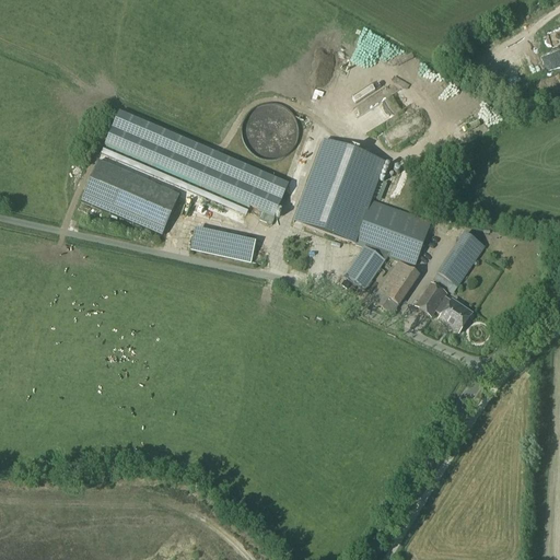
[(559,26),(546,33),(549,41),(559,35),(559,26)]
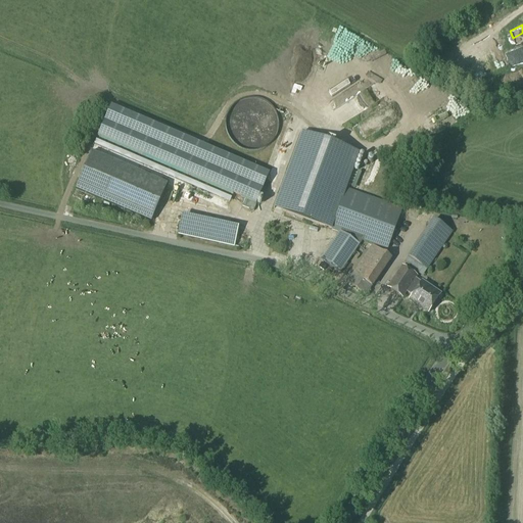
[(473,75),(481,74),(480,64),(471,65),(473,75)]
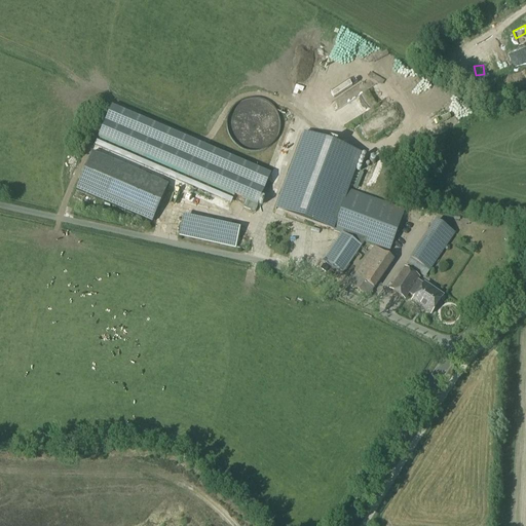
[(452,85),(456,78),(435,66),(430,73),(452,85)]
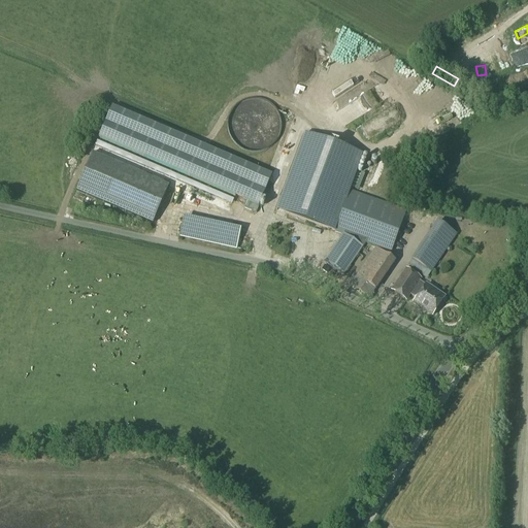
[(98,138),(257,206),(270,175),(110,107),(98,138)]
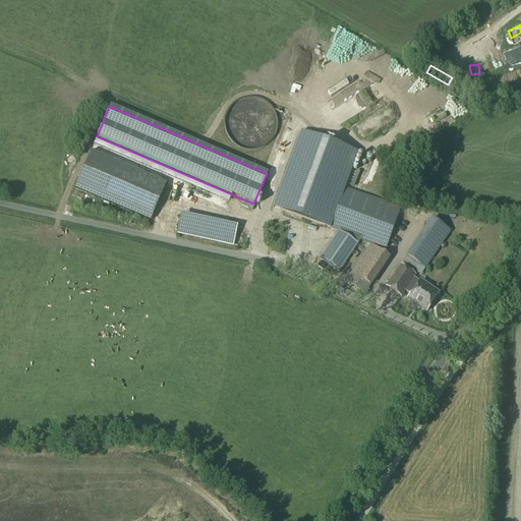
[(337,141),(362,132),(359,123),(334,132),(337,141)]
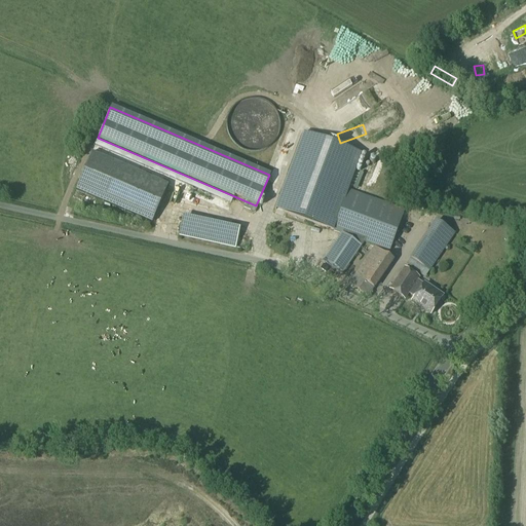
[(302,134),(274,211),(332,231),(343,202),(346,193),(347,193),(361,155),(302,134)]
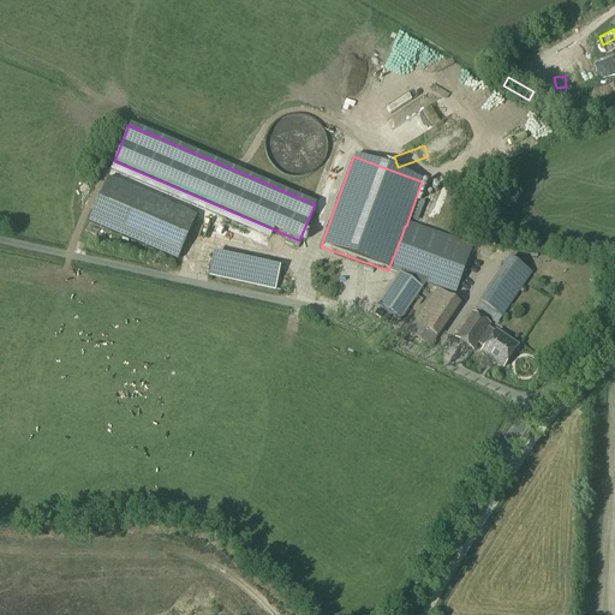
[(199,208),(109,169),(91,214),(180,252),(199,208)]
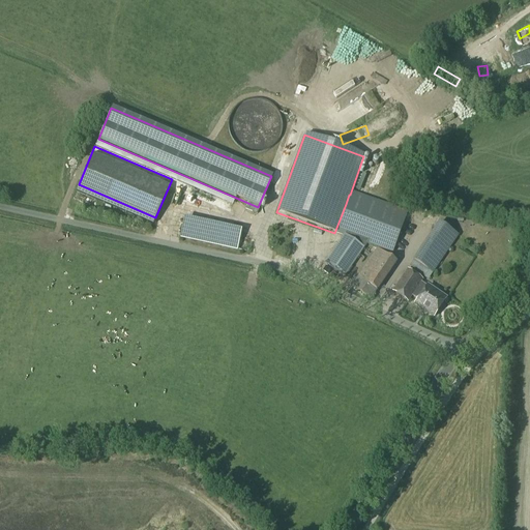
[(350,195),(349,195),(346,204),(334,233),(334,234),(343,237),(324,264),(344,277),(366,245),(392,255),(407,215),(350,195)]
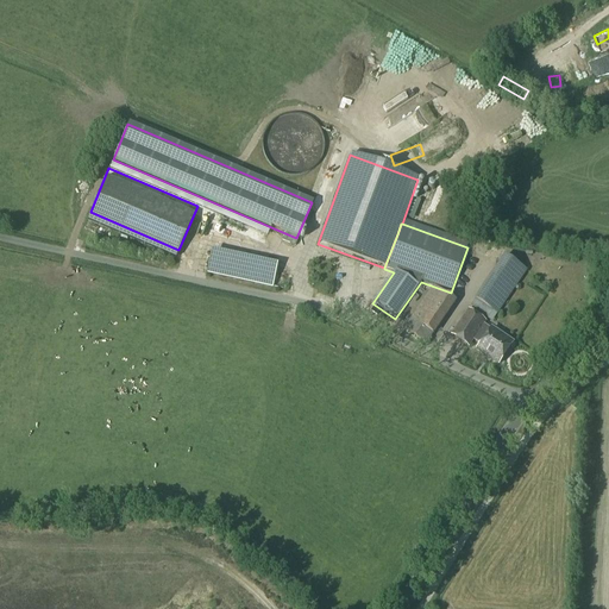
[(496,315),(526,271),(503,256),(473,300),(496,315)]
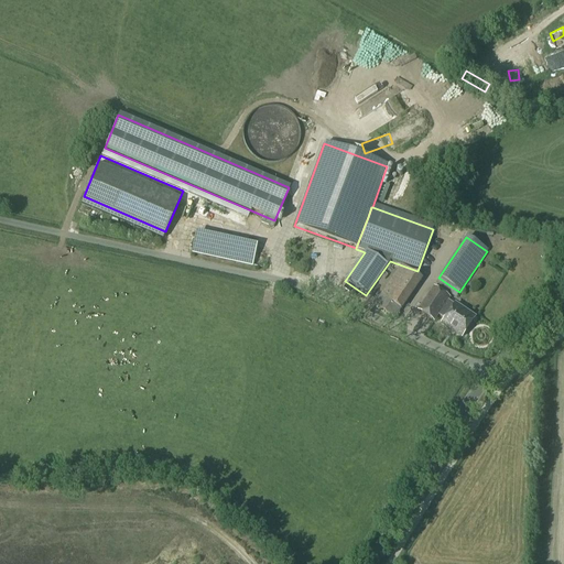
[(394,320),(422,280),(401,266),(373,306),(394,320)]
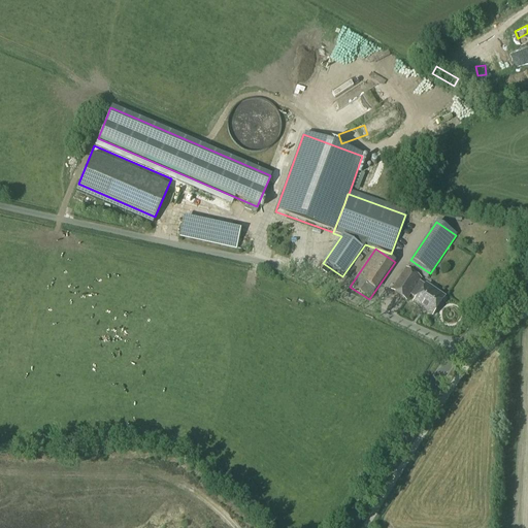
[(443,299),(424,286),(419,283),(421,281),(405,269),(391,291),(405,301),(409,296),(415,299),(413,302),(432,316),(443,299)]
